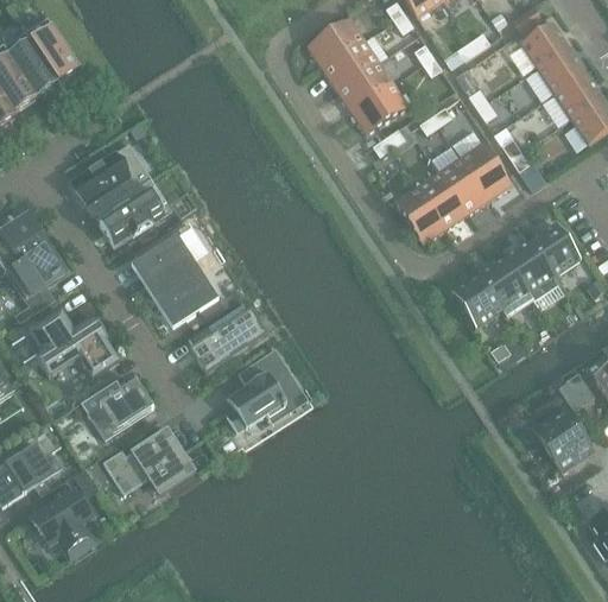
[(443,0),(404,0),(417,18),(443,0)]
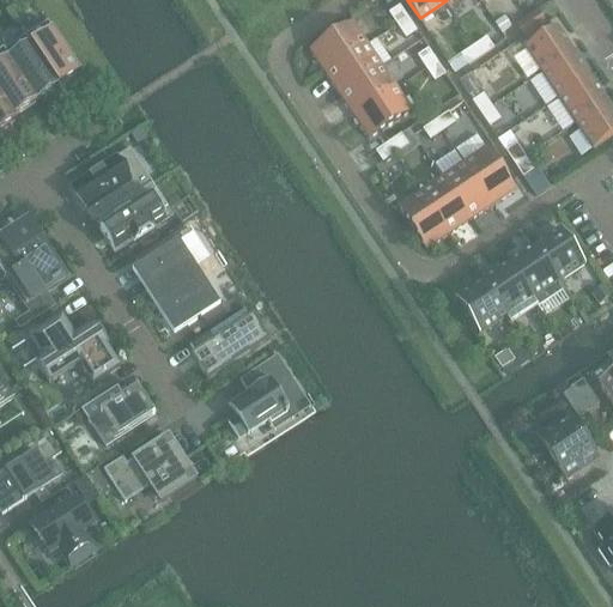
[(408,14),(400,1),(389,10),(398,22),(408,14)]
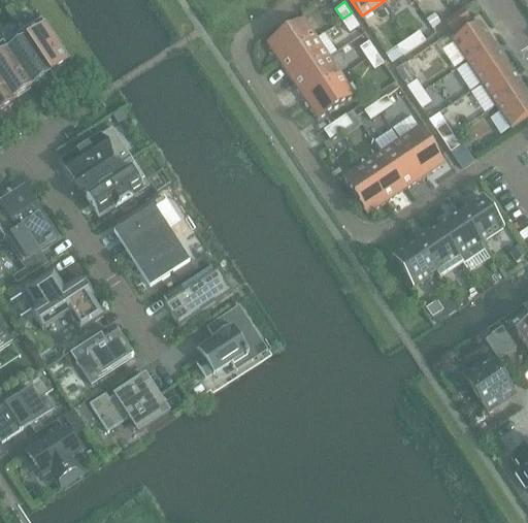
[(470,17),(463,5),(454,11),(461,23),(470,17)]
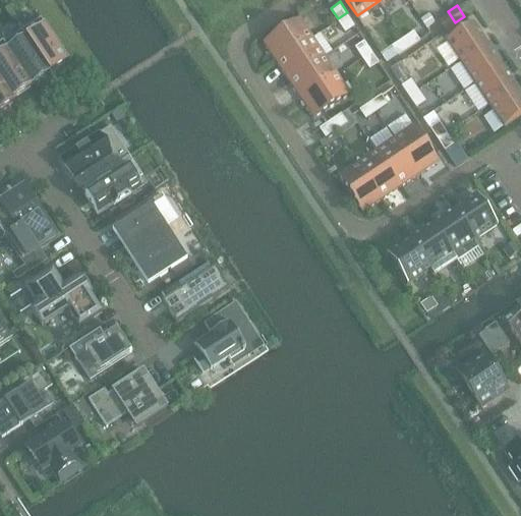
[(455,22),(448,11),(439,17),(446,27),(455,22)]
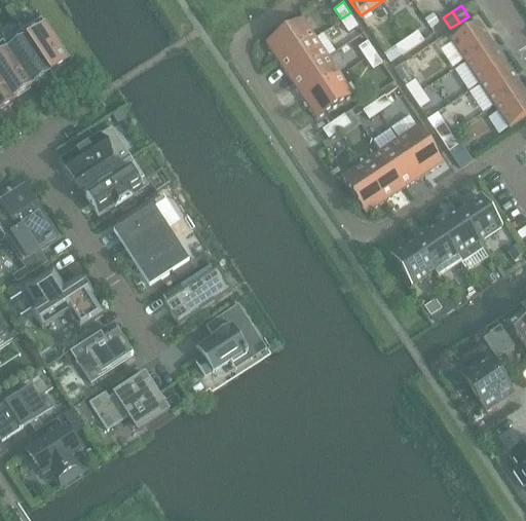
[(358,24),(350,12),(341,19),(348,30),(358,24)]
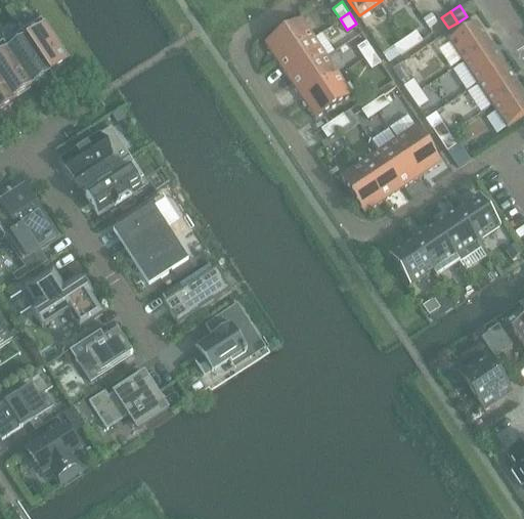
[(70,58),(41,15),(26,26),(20,19),(17,23),(22,29),(50,72),(70,58)]
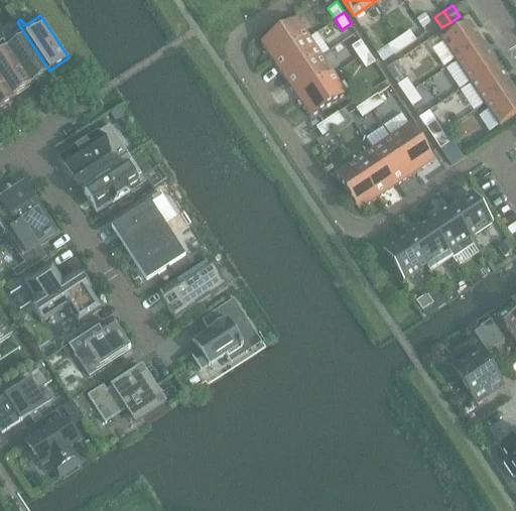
[(273,58),(310,34),(297,15),(261,40),(273,58)]
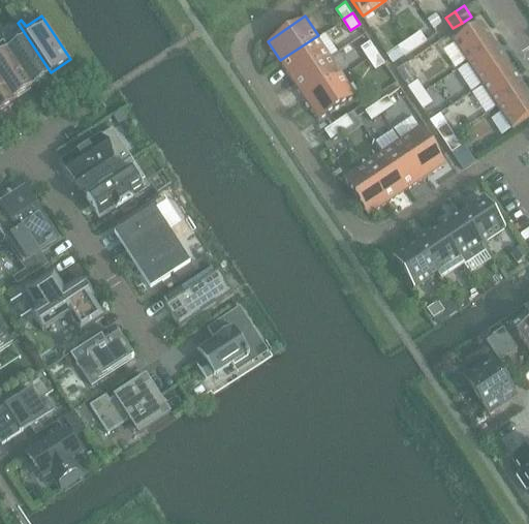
[(496,41),(481,19),(453,37),(467,60),(496,41)]
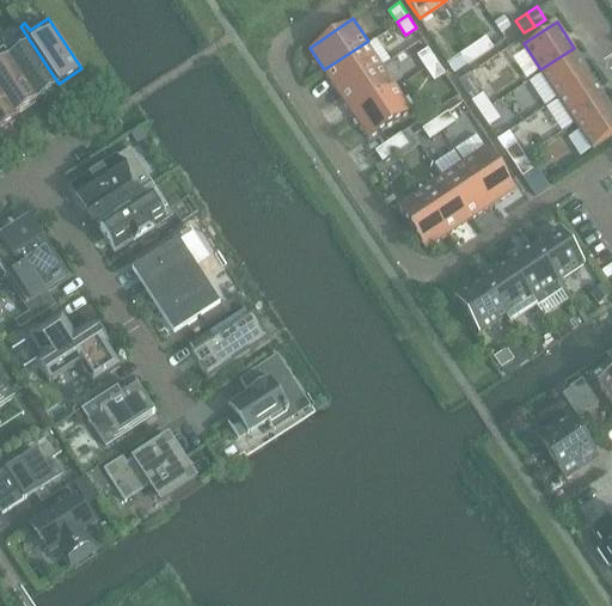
[(59,84),(25,34),(8,44),(2,37),(0,40),(0,41),(4,48),(37,98),(59,84)]
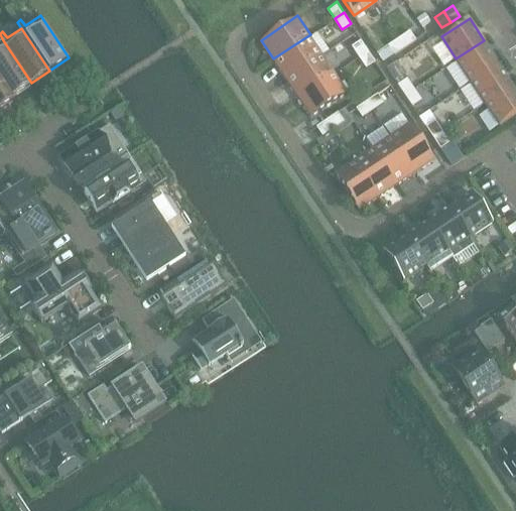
[(416,37),(409,28),(399,35),(405,44),(416,37)]
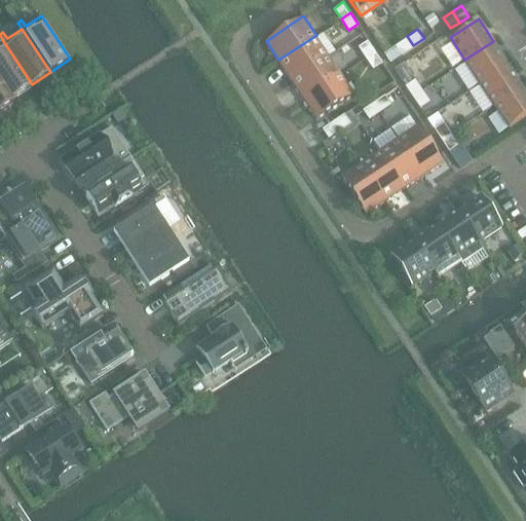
[(291,78),(329,53),(316,35),(278,60),(291,78)]
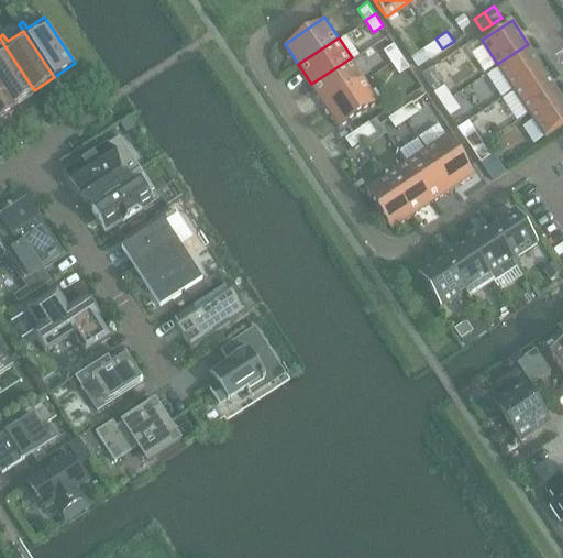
[(442,48),(435,39),(423,46),(430,56),(442,48)]
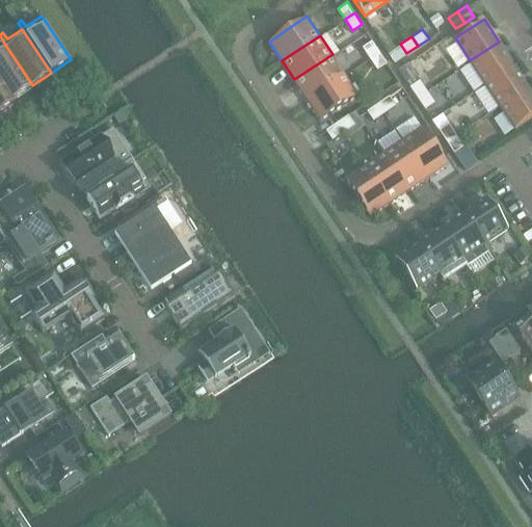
[(379,50),(372,38),(363,45),(370,56),(379,50)]
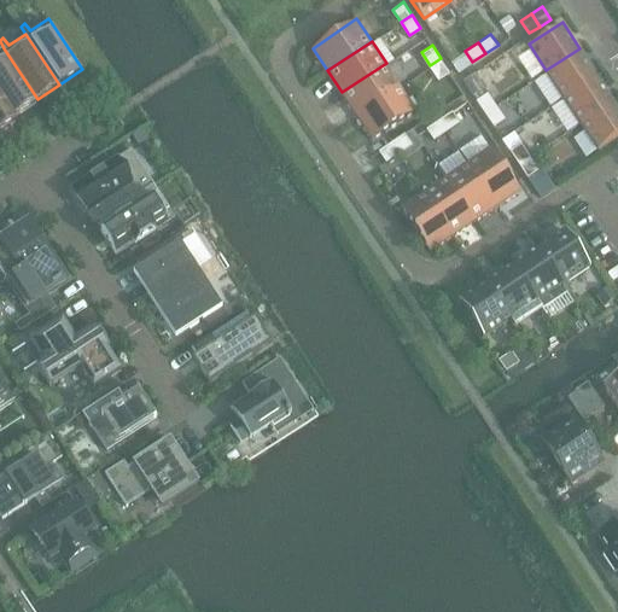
[(38,99),(4,48),(0,50),(0,89),(16,114),(38,99)]
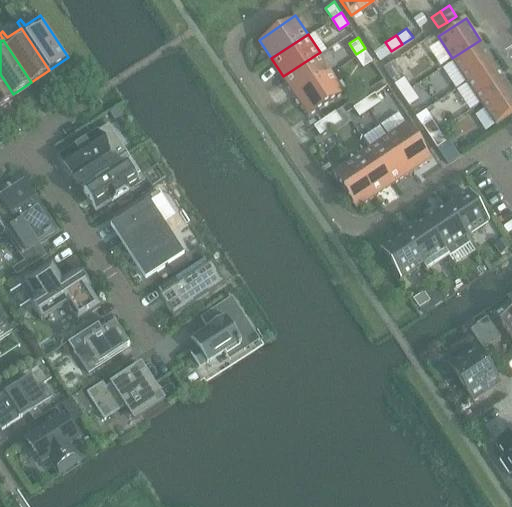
[(494,61),(480,40),(452,58),(466,79),(494,61)]
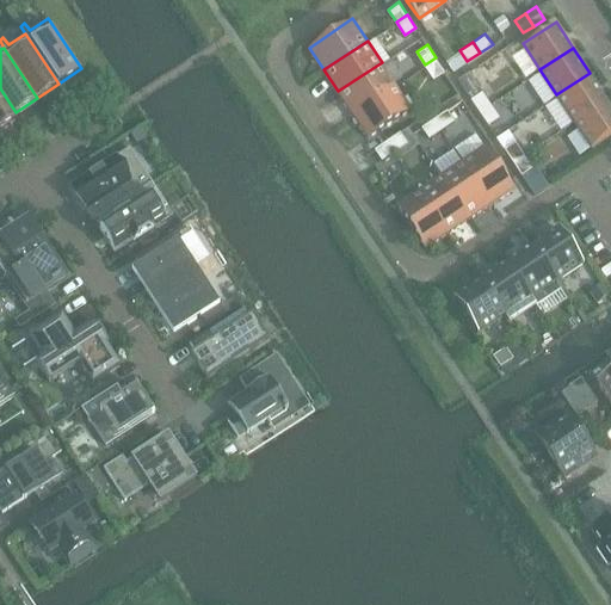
[(444,71),(436,57),(425,65),(433,78),(444,71)]
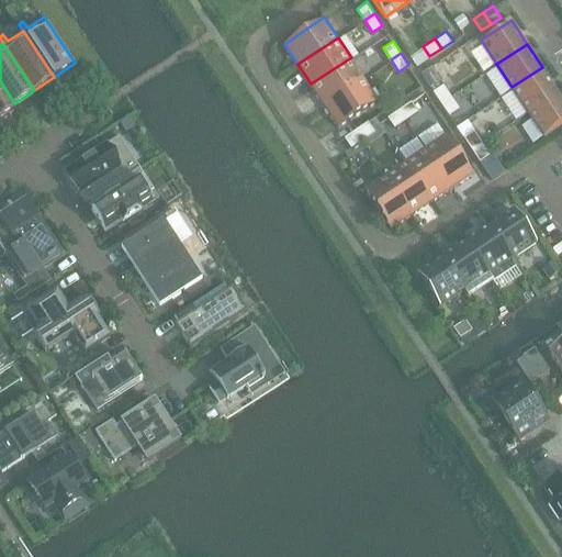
[(324,103),(364,77),(351,57),(311,84),(324,103)]
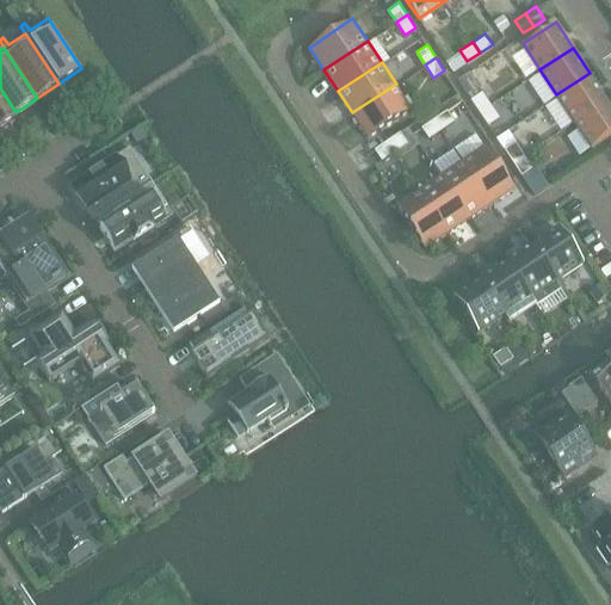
[(606,98),(590,73),(556,94),(573,119),(606,98)]
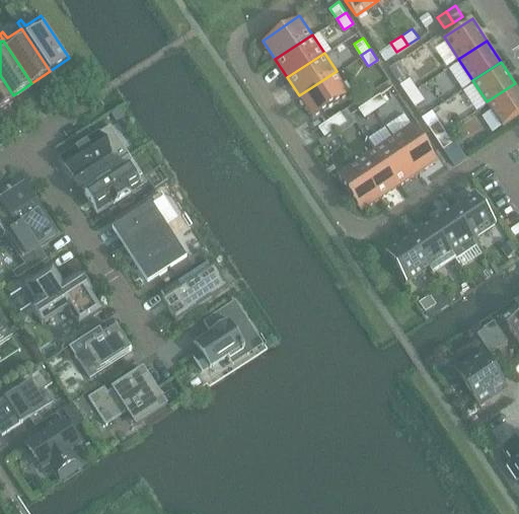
[(312,115),(349,90),(337,71),(299,95),(312,115)]
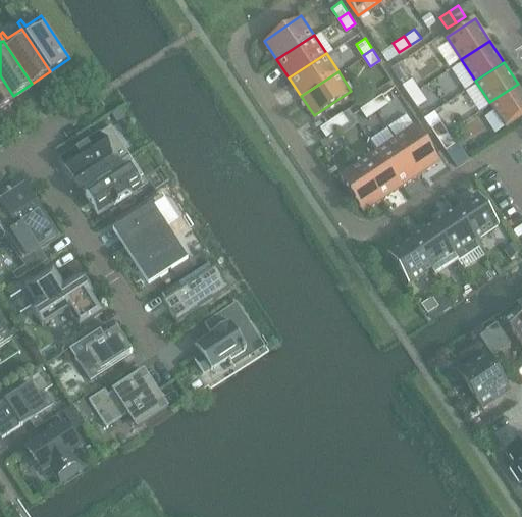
[(13,96),(0,75),(0,108),(15,99),(13,96)]
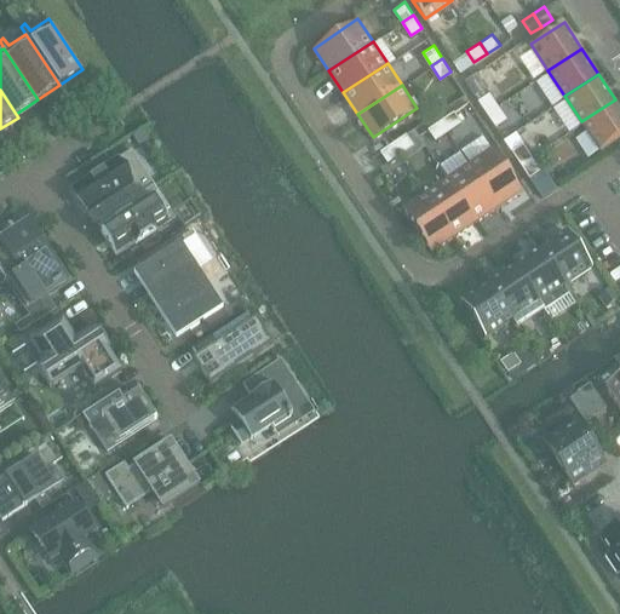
[(498,104),(489,91),(477,98),(487,112),(498,104)]
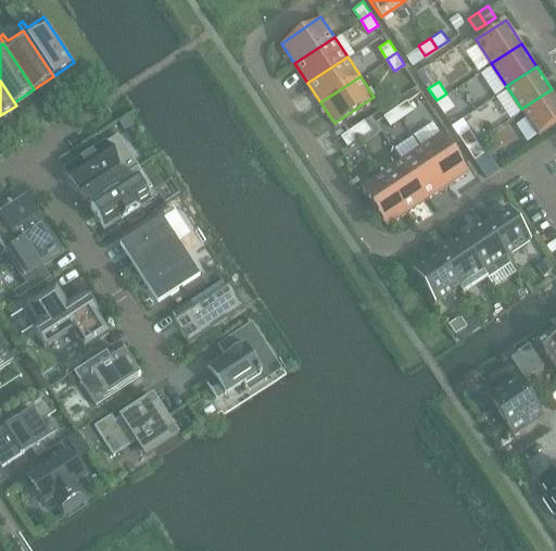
[(555,120),(555,95),(552,89),(521,109),(538,133),(555,120)]
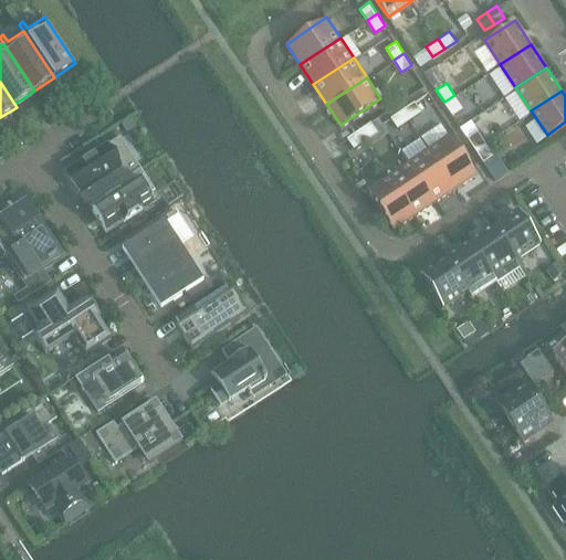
[(462,107),(454,95),(444,102),(452,114),(462,107)]
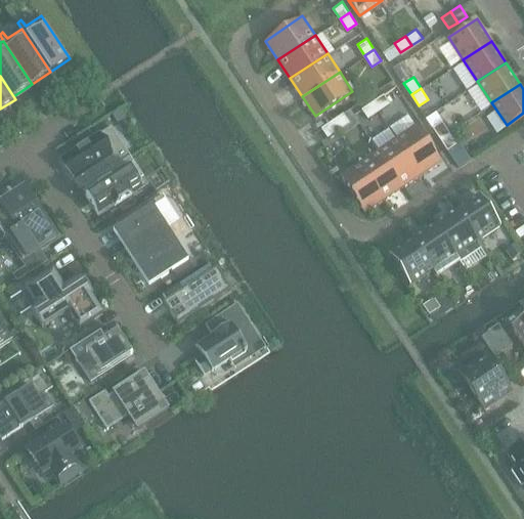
[(390,101),(384,92),(373,100),(379,110),(390,101)]
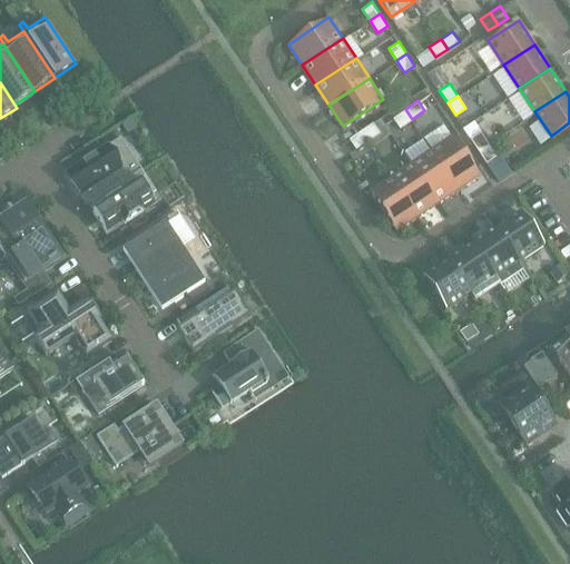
[(412,119),(405,109),(393,117),(400,127),(412,119)]
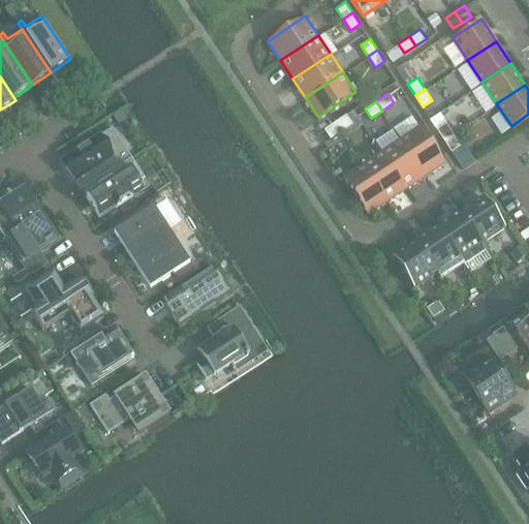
[(120,108),(113,113),(119,122),(126,117),(120,108)]
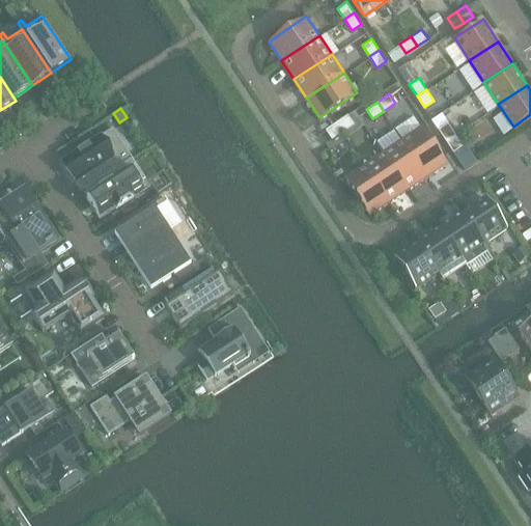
[(354,122),(347,113),(336,120),(342,130),(354,122)]
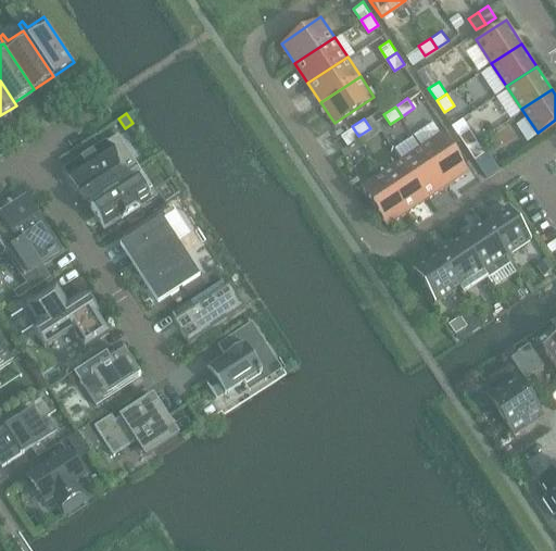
[(358,136),(352,126),(341,134),(348,143),(358,136)]
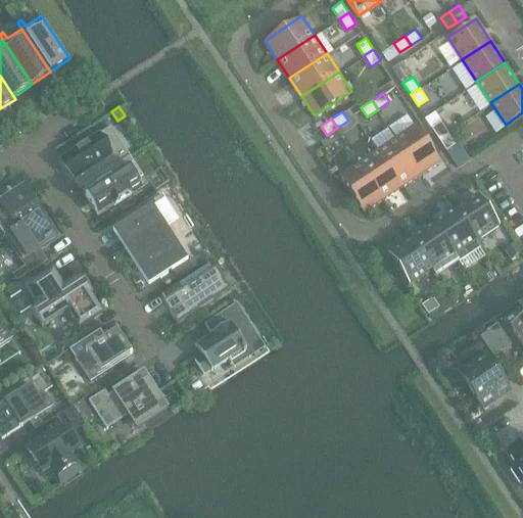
[(447,130),(441,120),(431,126),(438,137),(447,130)]
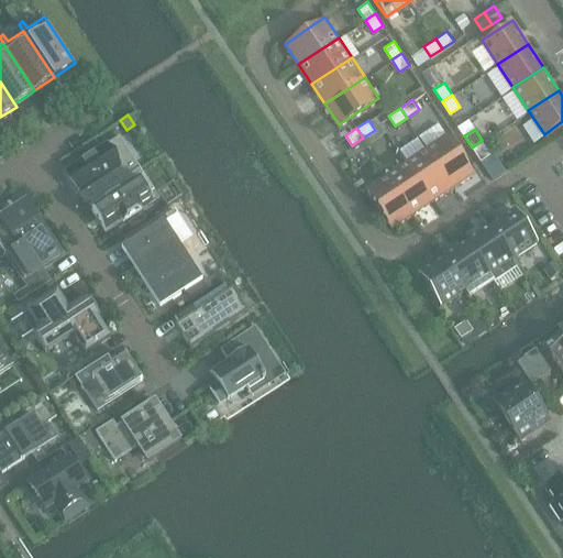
[(473,172),(446,132),(426,145),(452,186),(473,172)]
